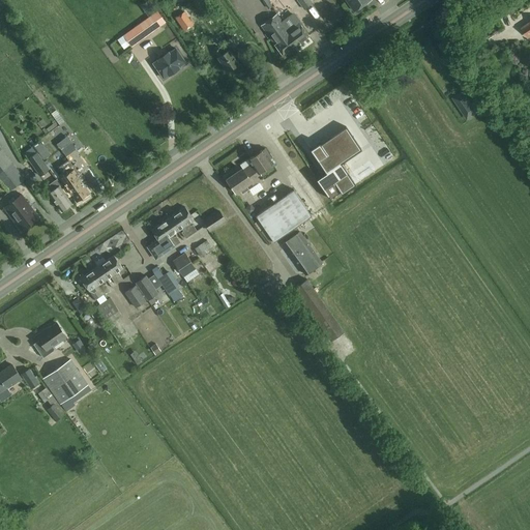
[(311,0),(296,0),(304,9),(313,3),(311,0)]
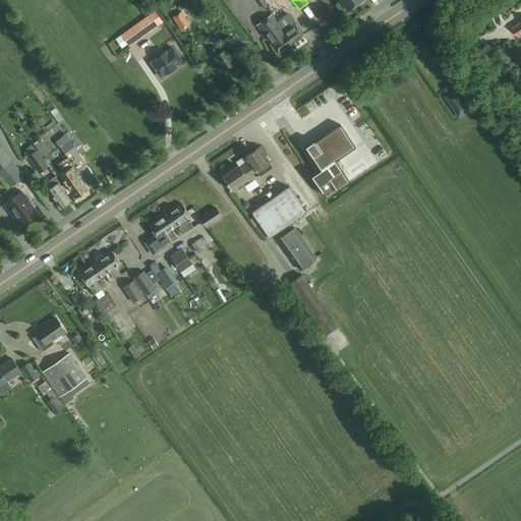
[(340,0),(348,10),(363,0),(340,0)]
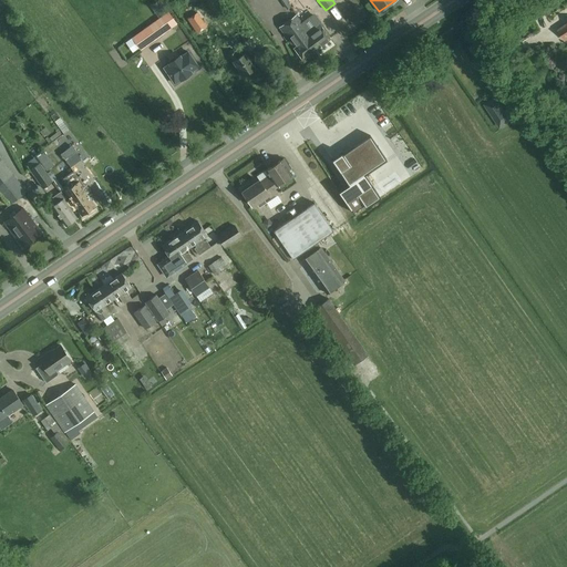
[(357,2),(343,9),(348,18),(361,11),(357,2)]
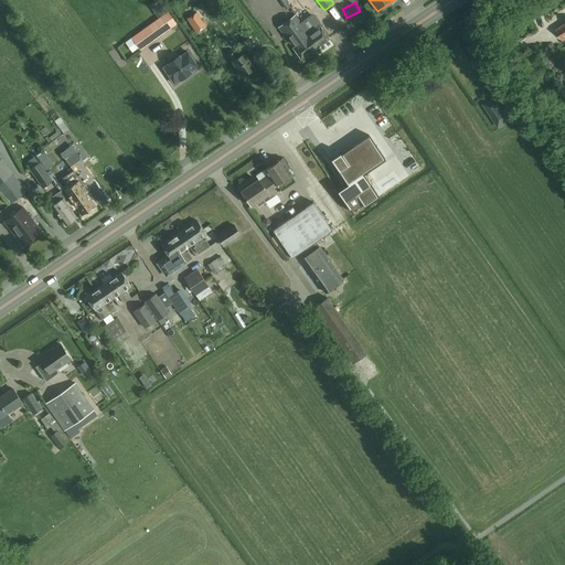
[(168,12),(150,25),(159,36),(172,27),(177,32),(180,29),(168,12)]
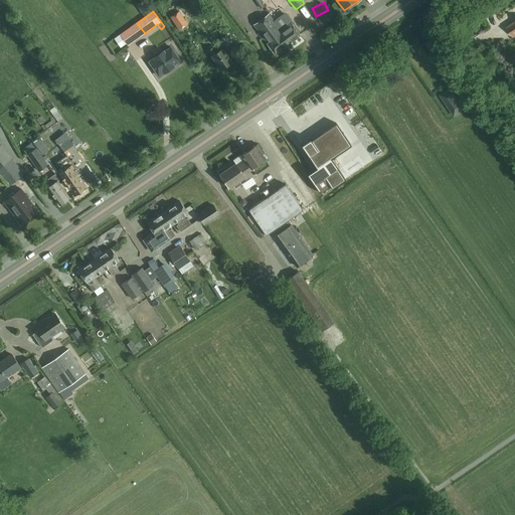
[(276,29),(280,27),(270,13),(253,25),(265,39),(268,43),(267,43),(275,53),(285,46),(279,38),(281,37),(282,38),(285,35),(283,32),(280,34),(276,29)]
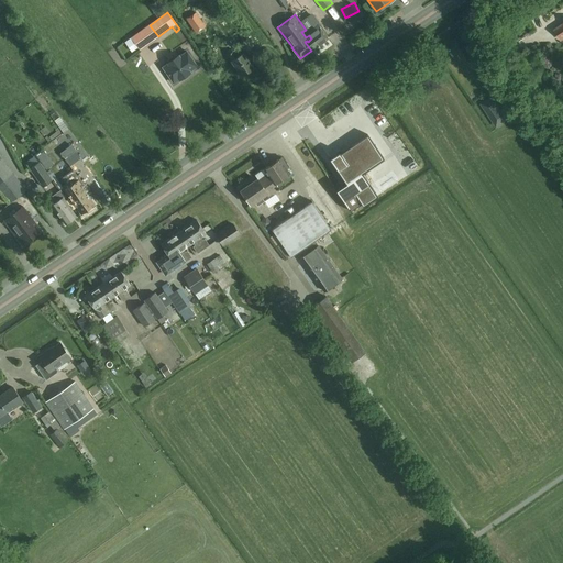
[(306,30),(301,32),(306,37),(309,35),(311,39),(308,42),(307,41),(305,42),(311,51),(328,39),(320,28),(320,26),(317,22),(306,30)]
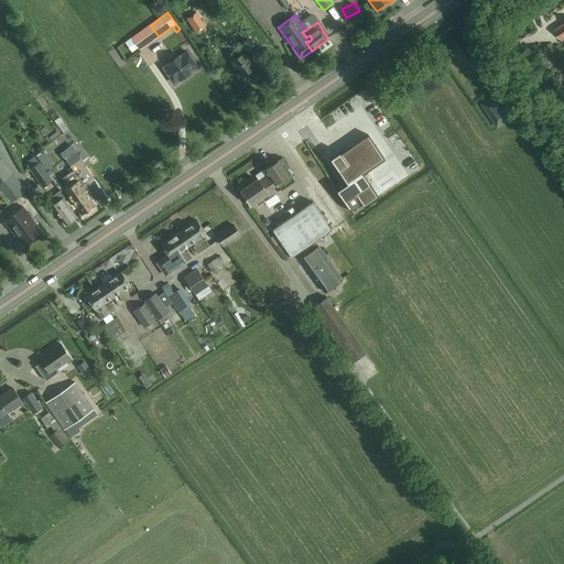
[(187,51),(180,56),(163,67),(174,83),(191,72),(190,71),(197,65),(187,51)]
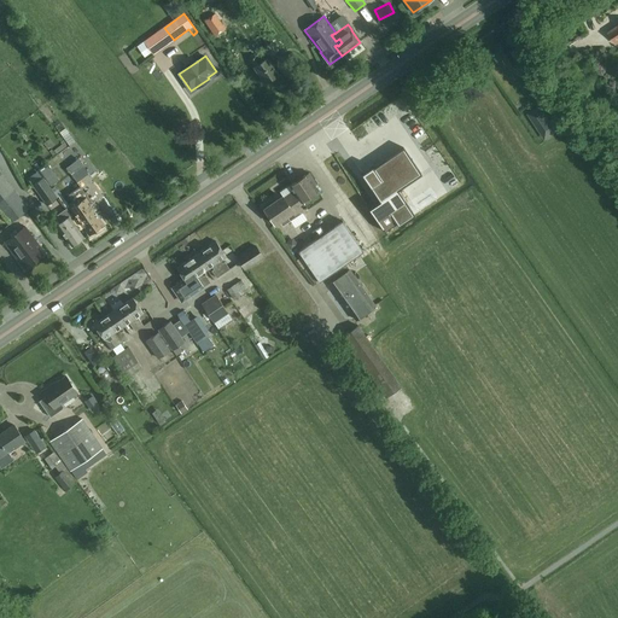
[(530,88),(538,99),(548,92),(540,81),(530,88)]
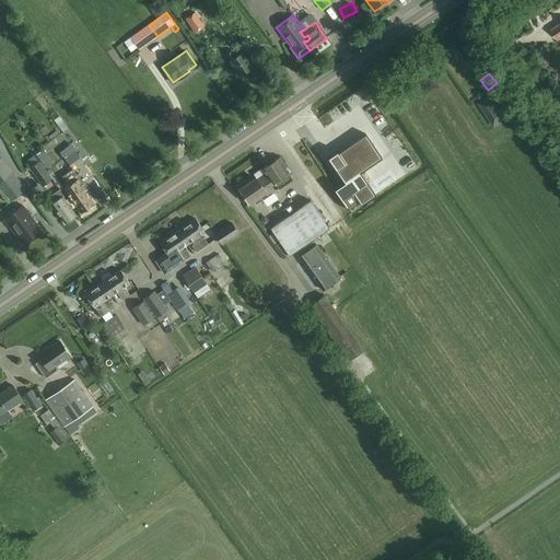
[(511,116),(503,105),(496,93),(479,104),(488,116),(494,126),(511,116)]
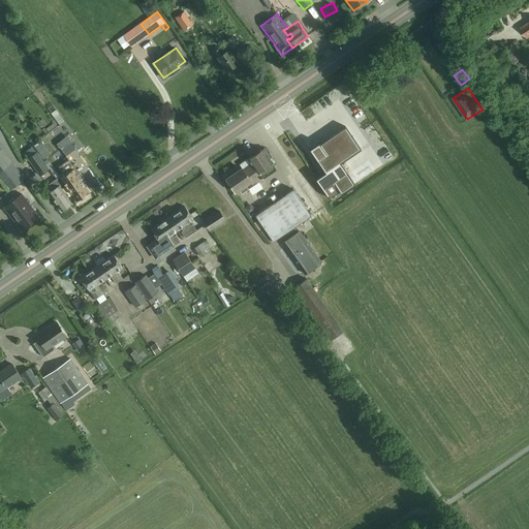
[(467,130),(477,125),(473,118),(463,123),(467,130)]
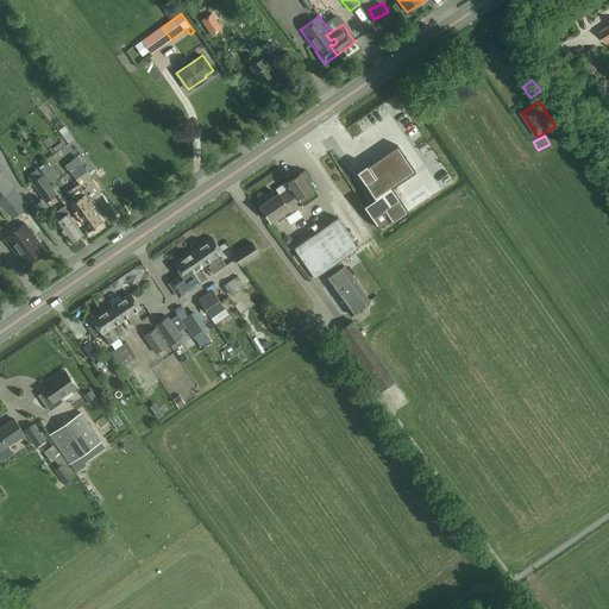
[(64,140),(54,149),(56,152),(67,144),(64,140)]
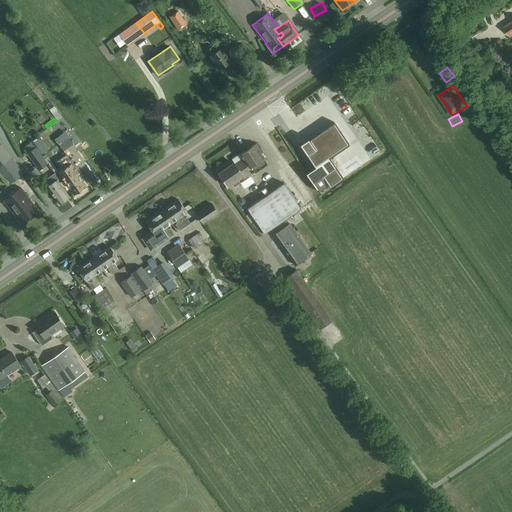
[(308,137),(299,144),(314,166),(305,173),(318,192),(327,183),(328,185),(342,175),(329,157),(349,143),(334,122),(309,138),(308,137)]
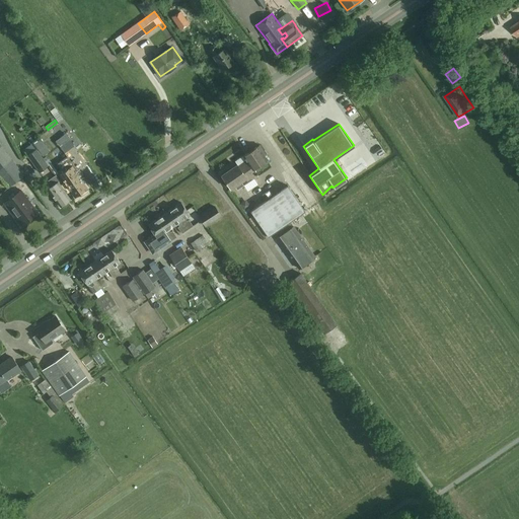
[(60,146),(70,138),(66,133),(56,141),(60,146)]
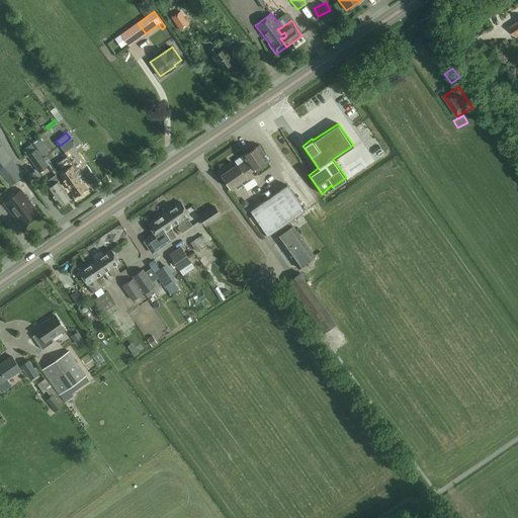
[(42,156),(50,151),(40,139),(34,144),(42,156)]
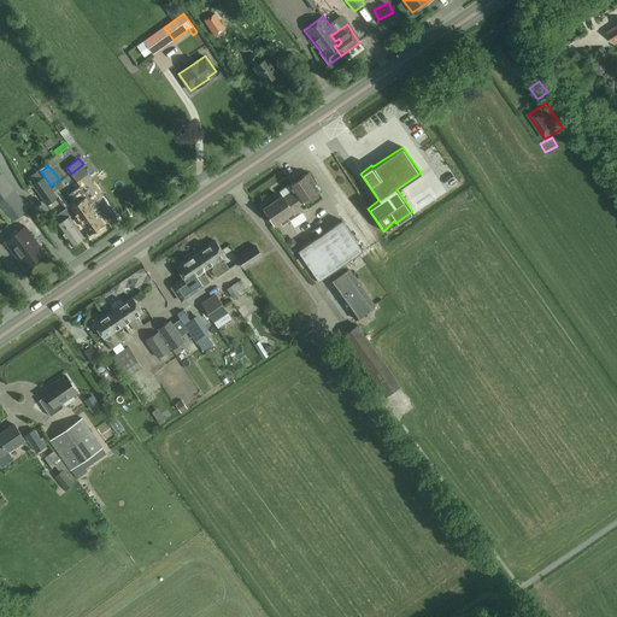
[(29,209),(0,171),(0,211),(10,224),(29,209)]
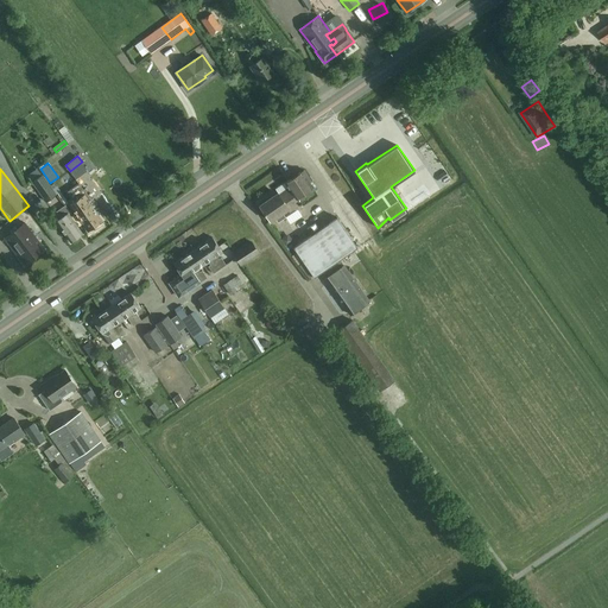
[(57,195),(43,175),(42,175),(38,169),(29,175),(33,182),(32,182),(46,202),(57,195)]
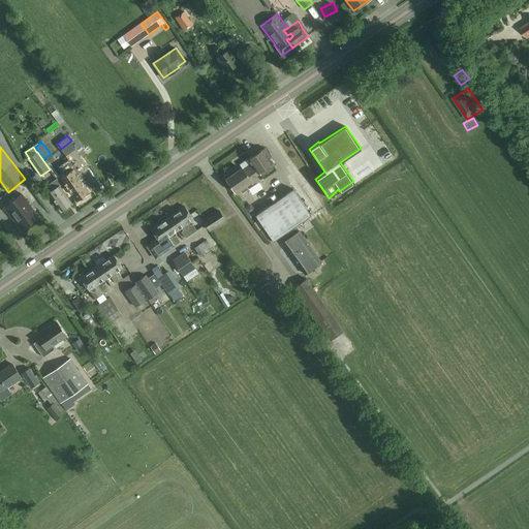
[(248,159),(251,164),(260,178),(261,180),(276,169),(270,159),(271,158),(265,148),(262,150),(262,149),(248,159)]
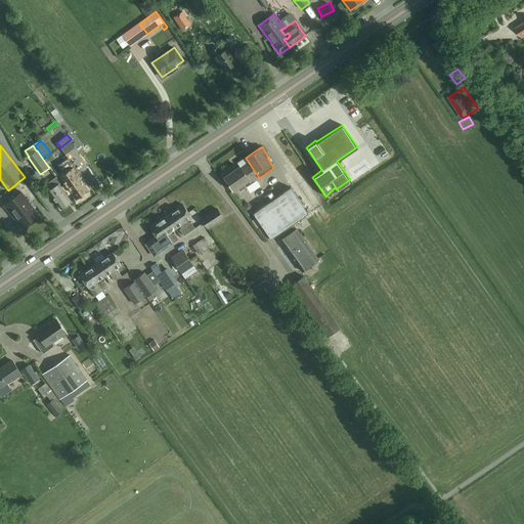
[(56,166),(67,179),(63,182),(75,199),(88,189),(76,173),(78,172),(68,158),(56,166)]
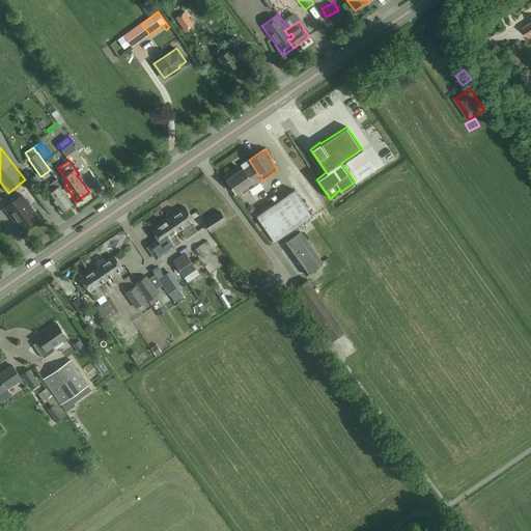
[(261,178),(252,165),(244,171),(243,169),(227,179),(235,193),(240,190),(247,186),(251,183),(252,185),(261,178)]
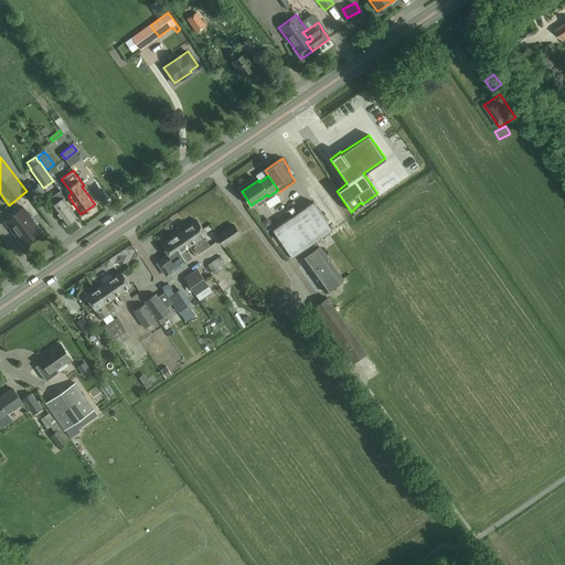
[(52,196),(56,202),(52,205),(65,225),(76,217),(64,199),(66,198),(61,191),(52,196)]
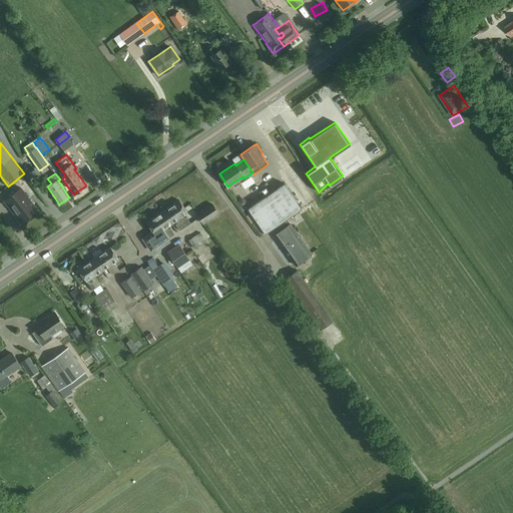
[(265,233),(301,208),(284,184),(247,208),(265,233)]
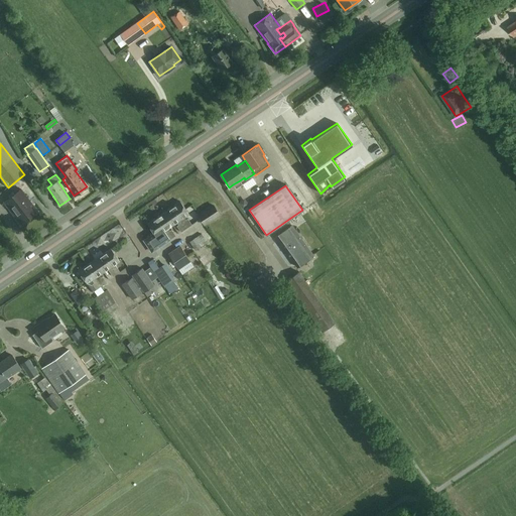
[(4,202),(21,225),(38,212),(21,189),(4,202)]
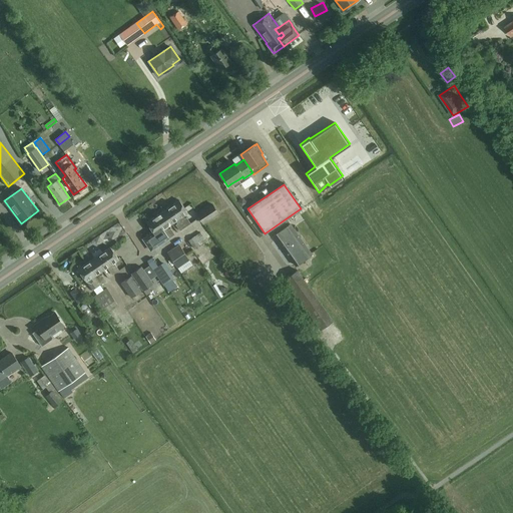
[(240,199),(236,202),(240,208),(247,203),(244,199),(240,199)]
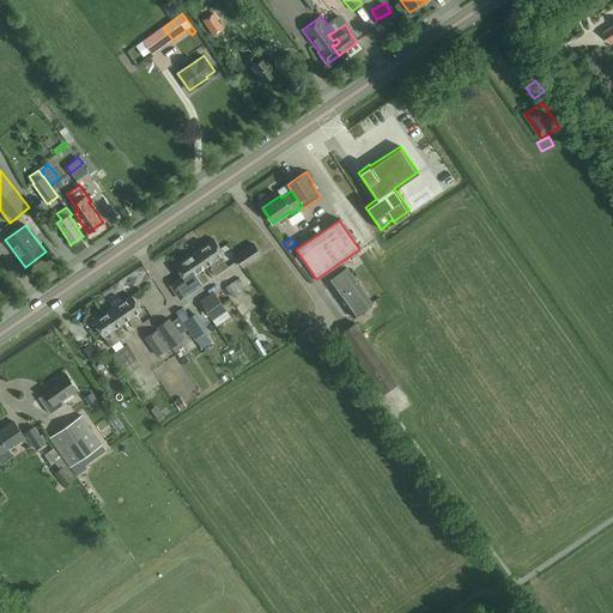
[(205,247),(222,272),(228,267),(223,260),(222,261),(219,259),(224,255),(214,240),(205,247)]
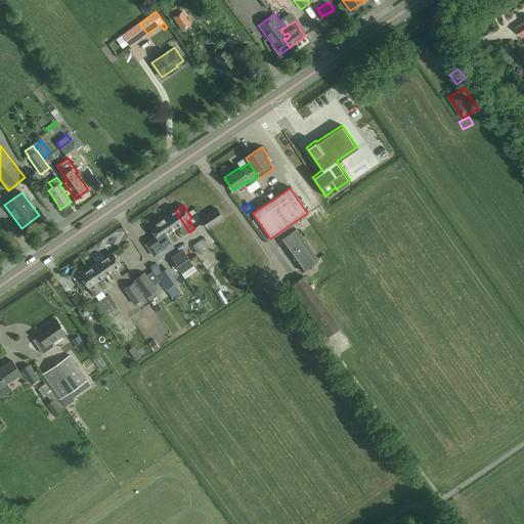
[(207,228),(223,218),(217,209),(202,219),(207,228)]
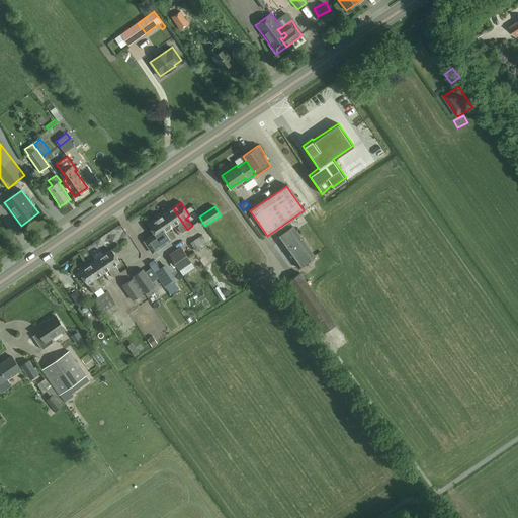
[(187,230),(173,208),(165,213),(173,227),(177,224),(179,226),(177,227),(181,233),(187,230)]
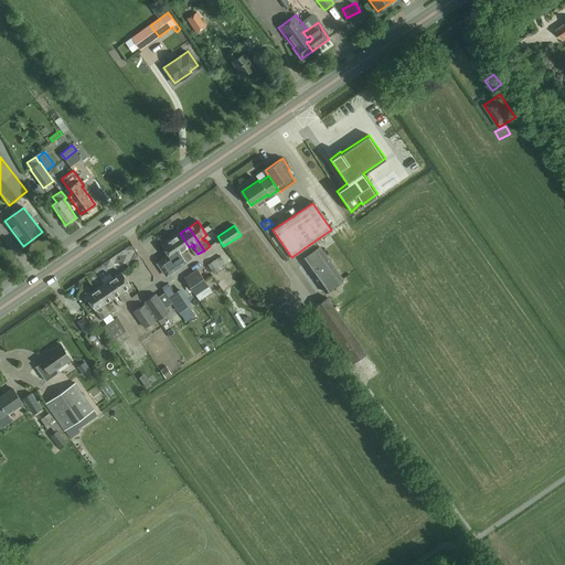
[(180,233),(170,240),(187,263),(192,258),(188,252),(187,253),(184,249),(189,247),(180,233)]
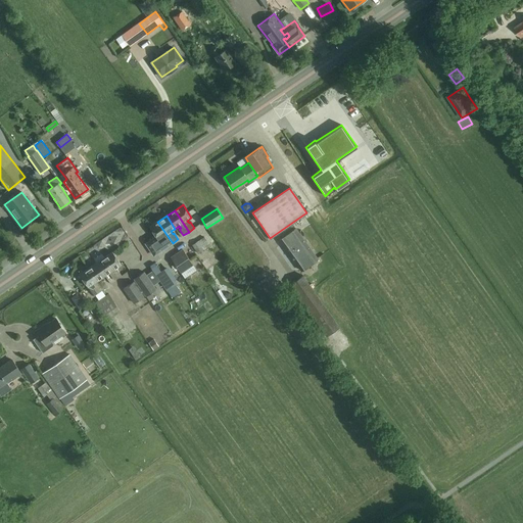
[(173,243),(157,222),(149,227),(158,240),(163,236),(164,239),(162,240),(167,246),(173,243)]
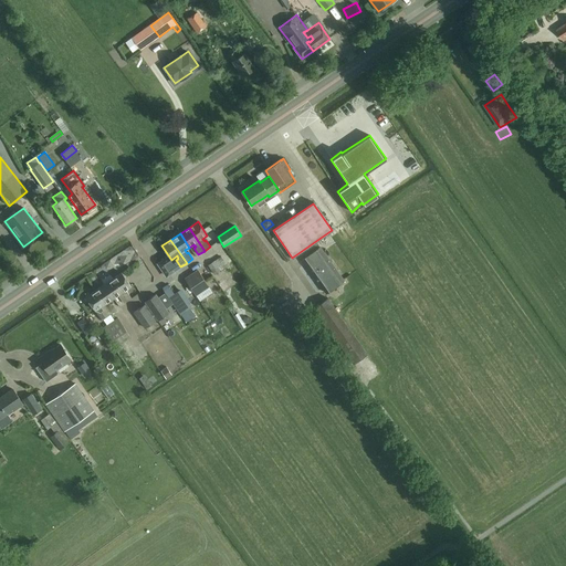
[(326,292),(344,280),(321,245),(303,259),(326,292)]
